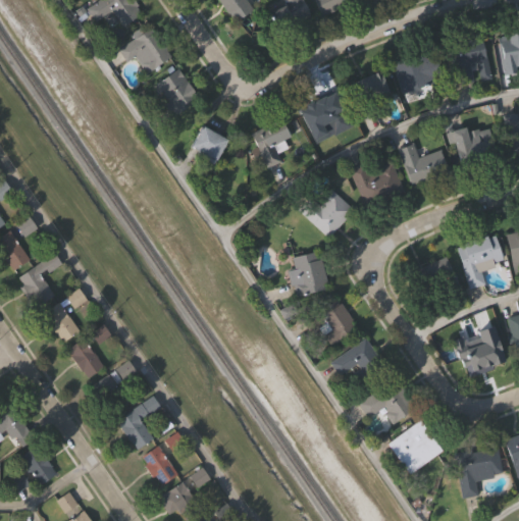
[(131,0),(141,15),(118,29),(111,17),(99,23),(89,7),(100,0),(131,0)]
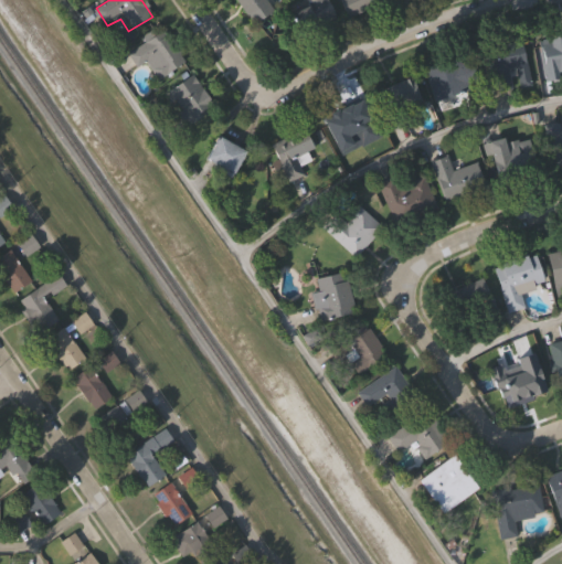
[(267,0),(275,10),(254,24),(237,0),(267,0)]
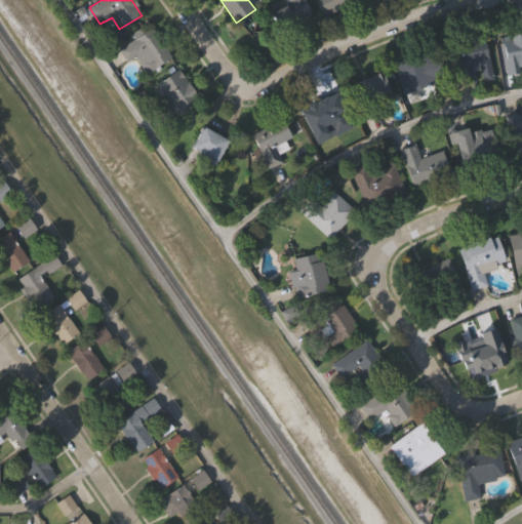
[(305,0),(313,18),(280,33),(270,11),(295,0),(305,0)]
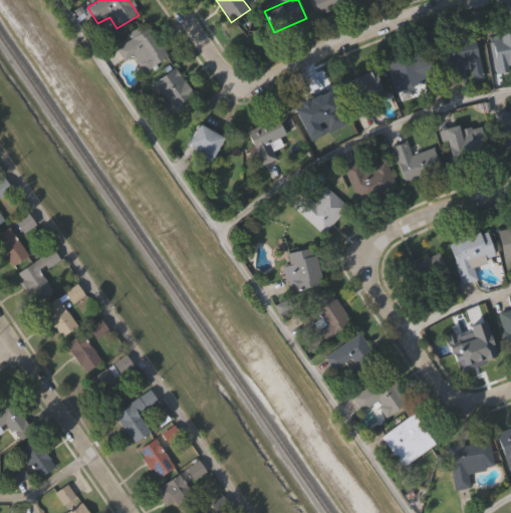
[(314,15),(308,0),(350,0),(351,3),(314,15)]
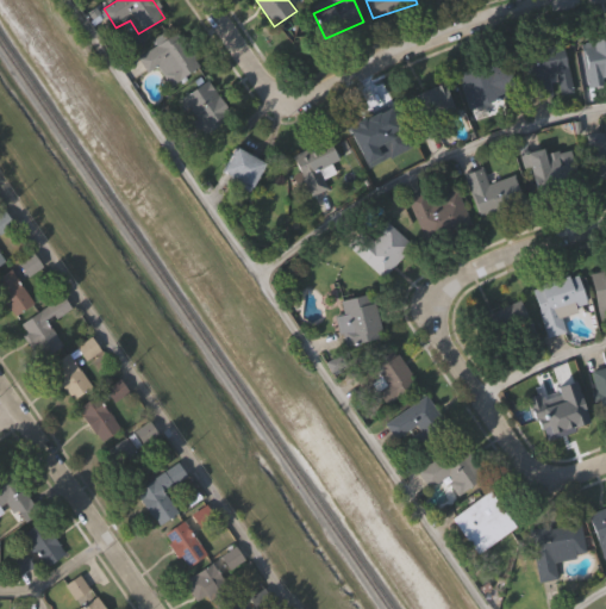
[(160,66),(149,73),(139,57),(180,32),(201,67),(172,85),(160,66)]
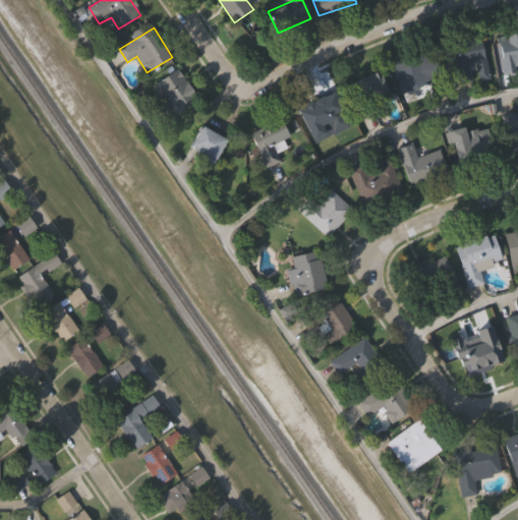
[(517,72),(505,74),(501,35),(517,32),(517,72)]
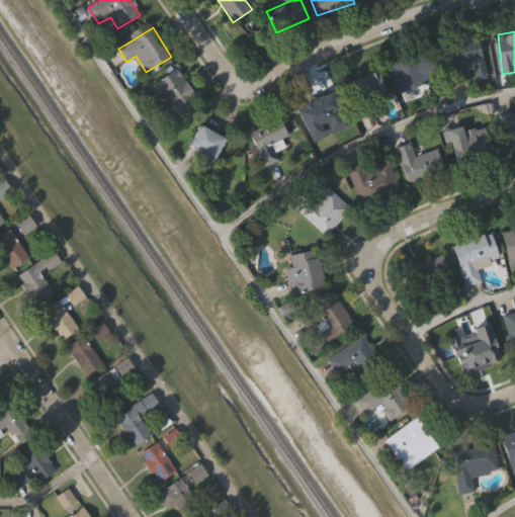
[(455,78),(447,47),(480,38),(488,70),(455,78)]
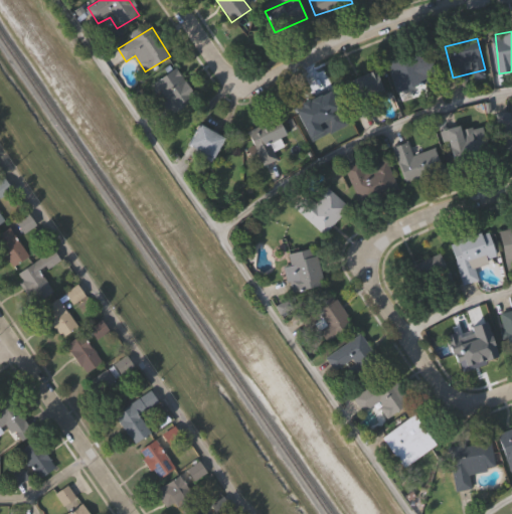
[(396,92),(388,61),(431,48),(440,79),(396,92)]
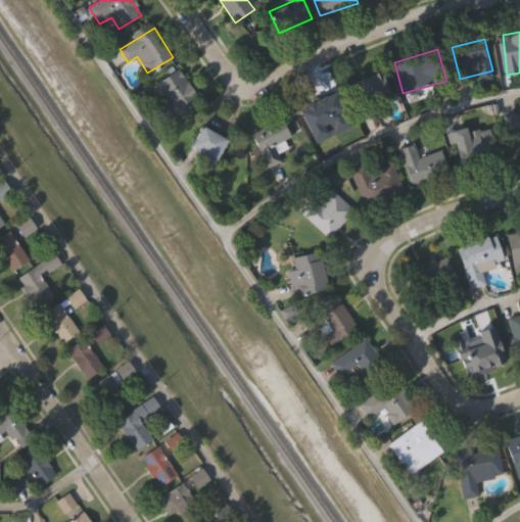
[(176,113),(158,82),(182,68),(199,100),(176,113)]
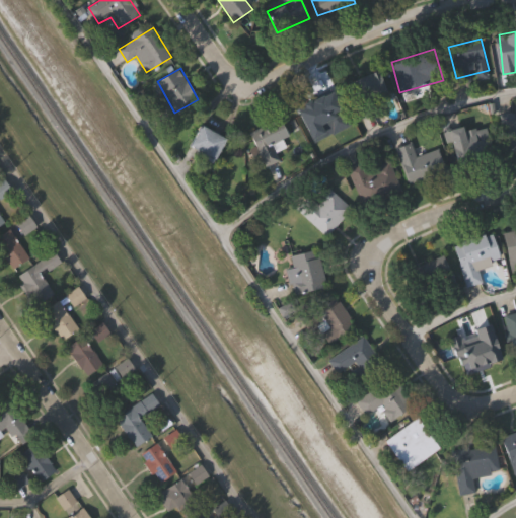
[(346,83),(379,72),(387,94),(354,106),(346,83)]
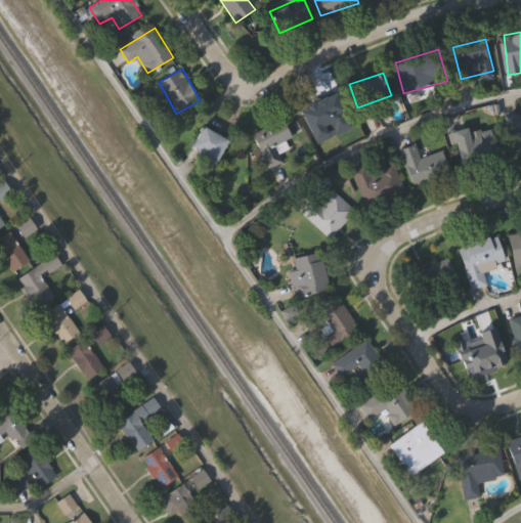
[(332,141),(316,147),(300,105),(335,92),(345,121),(333,126),(331,121),(324,124),(332,141)]
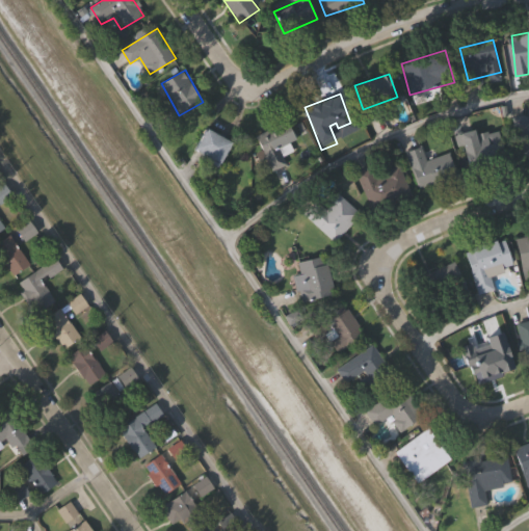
[(528,153),(516,155),(513,122),(527,121),(528,126),(528,153)]
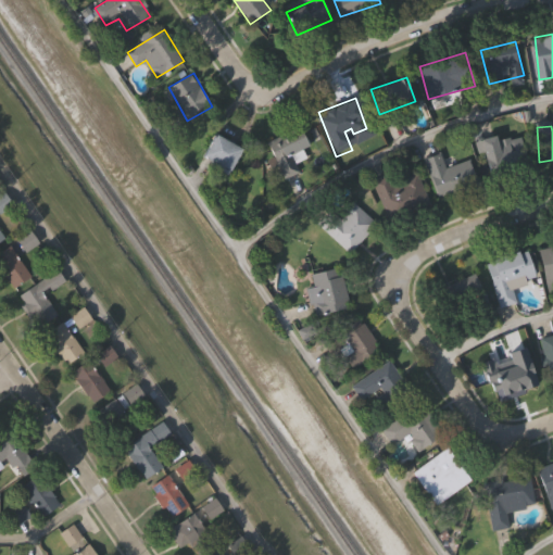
[(493,181),(482,143),(515,134),(526,172),(493,181)]
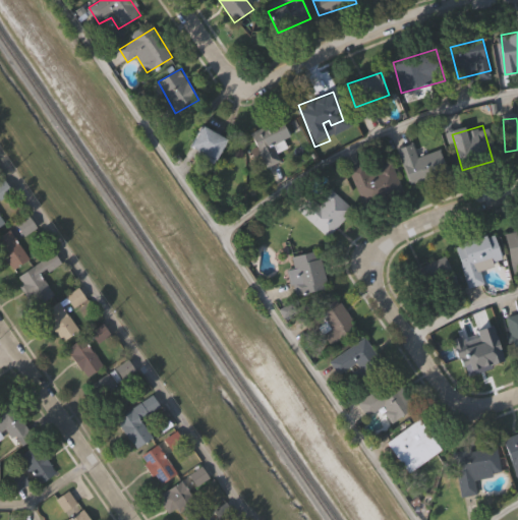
[(228,141),(214,164),(189,149),(203,126),(228,141)]
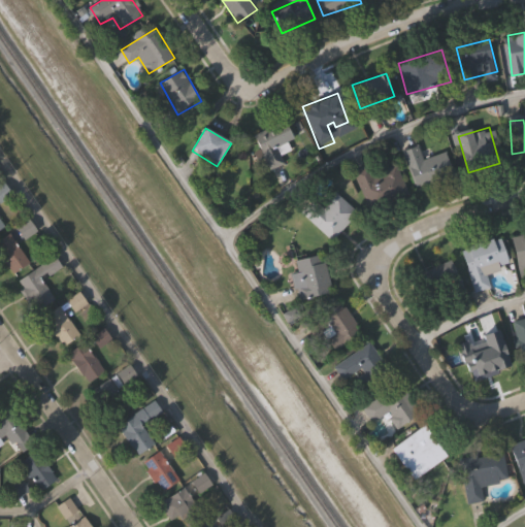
[(270,171),(258,141),(288,129),(292,140),(284,143),(287,152),(282,154),(286,165),(270,171)]
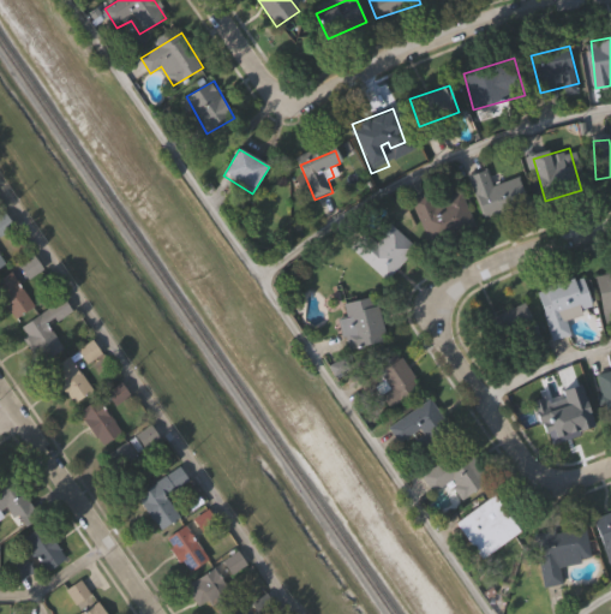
[(531,204),(483,218),(471,174),(489,170),(493,185),(523,177),(531,204)]
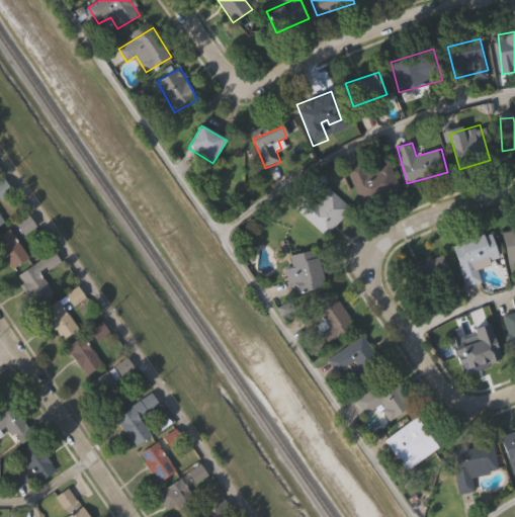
[(366,170),(391,162),(400,189),(360,202),(348,168),(363,163),(366,170)]
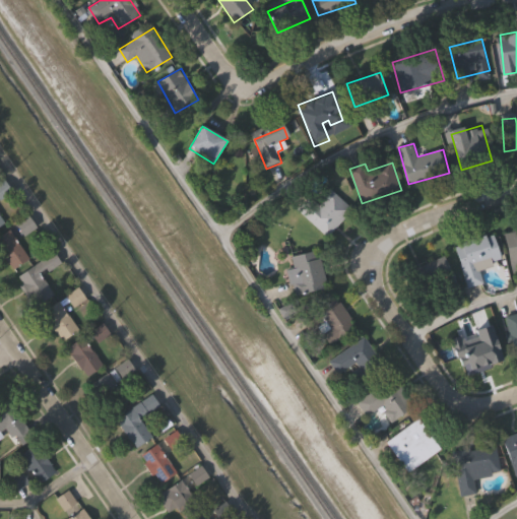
[(0,198),(0,185),(7,181),(14,193),(2,201),(0,198)]
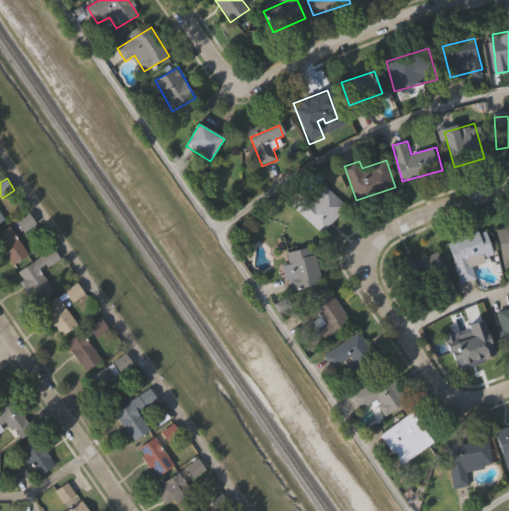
[(293,205),(304,195),(309,200),(325,184),(348,207),(321,233),(293,205)]
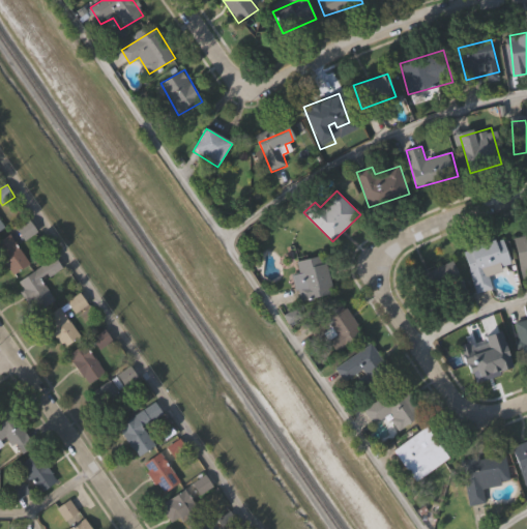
[(18,230),(30,221),(38,233),(26,241),(18,230)]
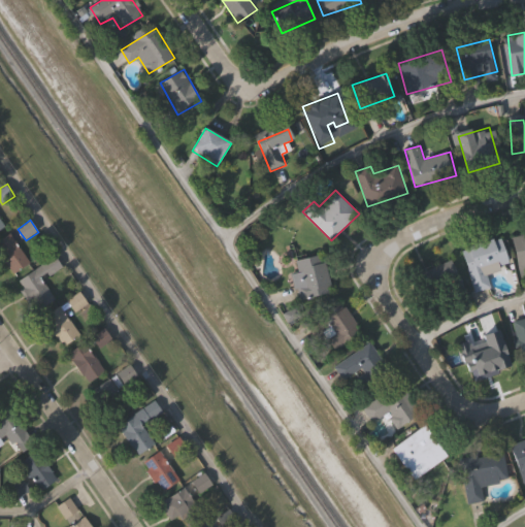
[(0,253),(0,239),(10,233),(31,262),(14,273),(0,253)]
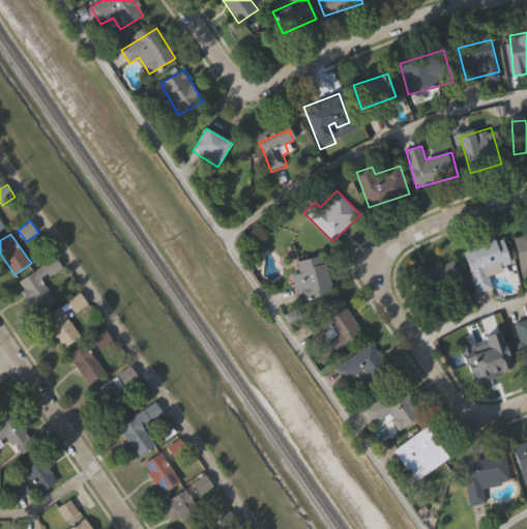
[(526,271),(521,272),(515,236),(526,234),(526,271)]
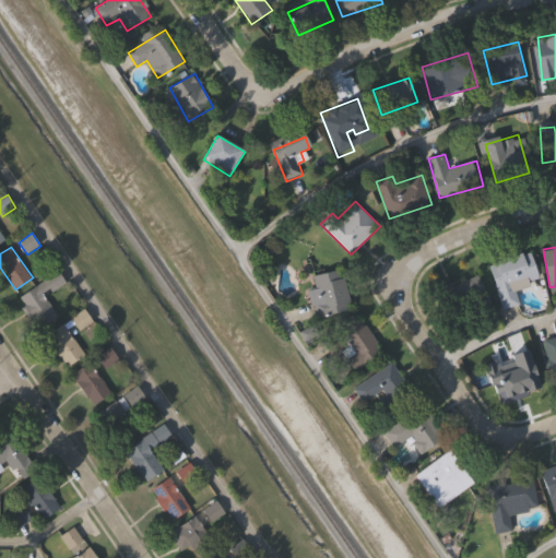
[(491,263),(532,252),(540,282),(516,287),(521,305),(503,310),(491,263)]
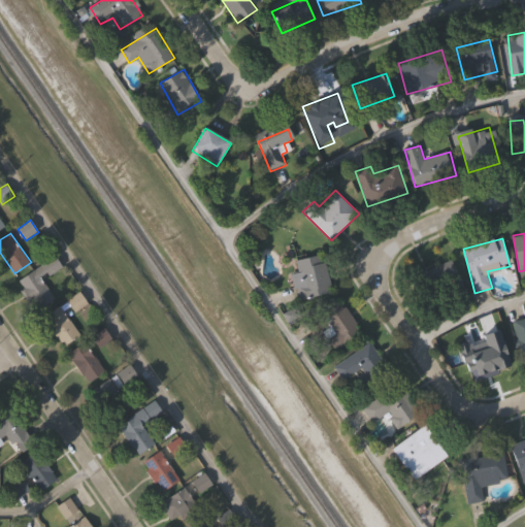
[(299,300),(293,274),(300,272),(297,260),(324,254),(333,292),(299,300)]
